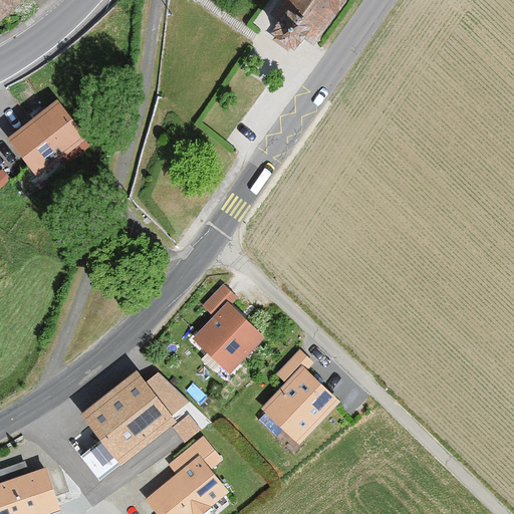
[(0,0),(0,21),(21,0),(0,0)]
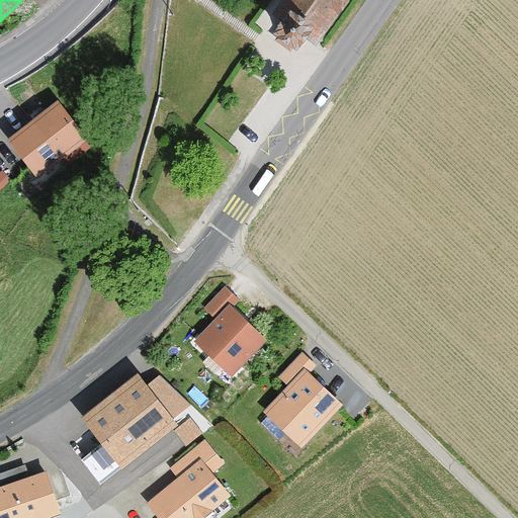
[(292,48),(296,52),(307,37),(316,44),(346,0),(281,0),(271,15),(281,22),(272,33),(278,37),(275,41),(283,47),(290,52),(292,48)]
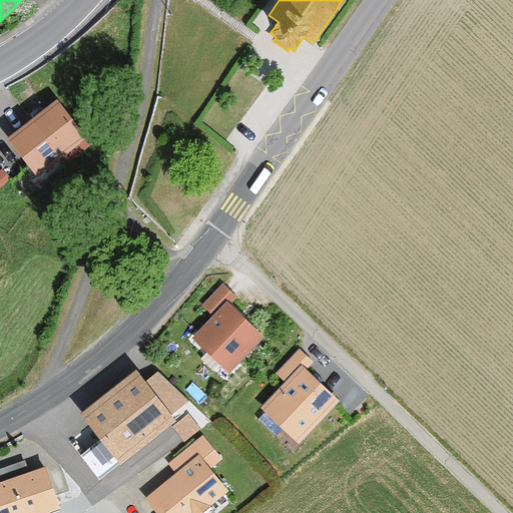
[(54,97),(5,136),(40,180),(89,140),(54,97)]
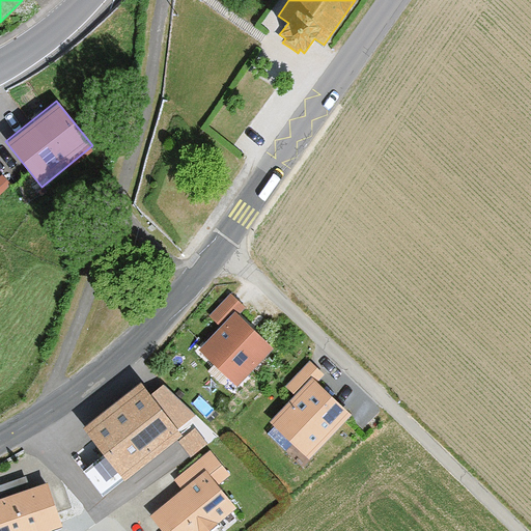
[(236,388),(275,350),(238,313),(246,305),(233,294),(211,315),(220,327),(199,348),(236,388)]
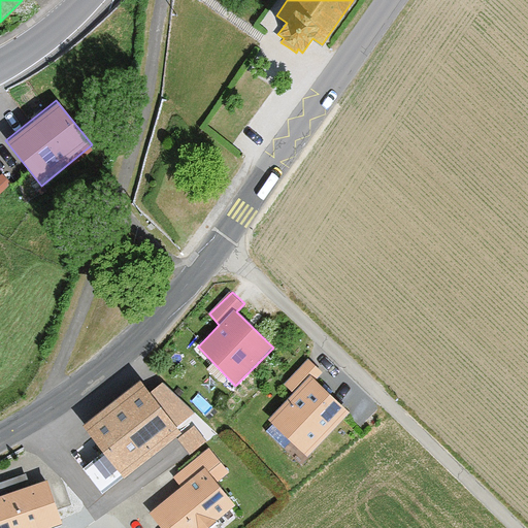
[(349,411),(309,375),(268,420),(307,456),(349,411)]
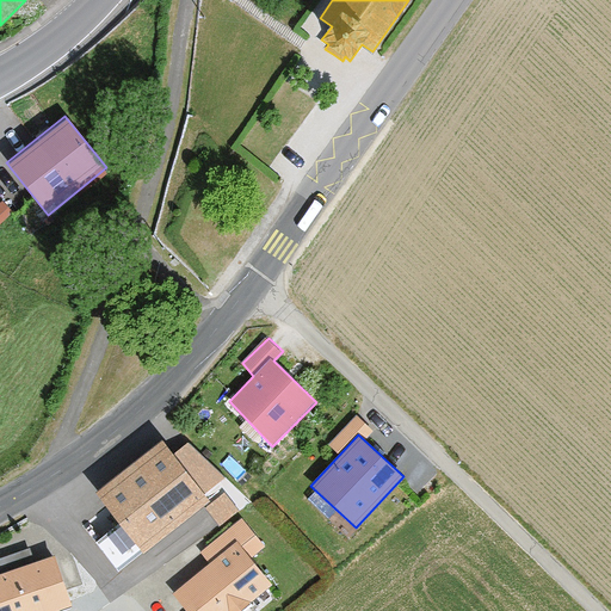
[(209,503),(162,443),(96,494),(143,554),(209,503)]
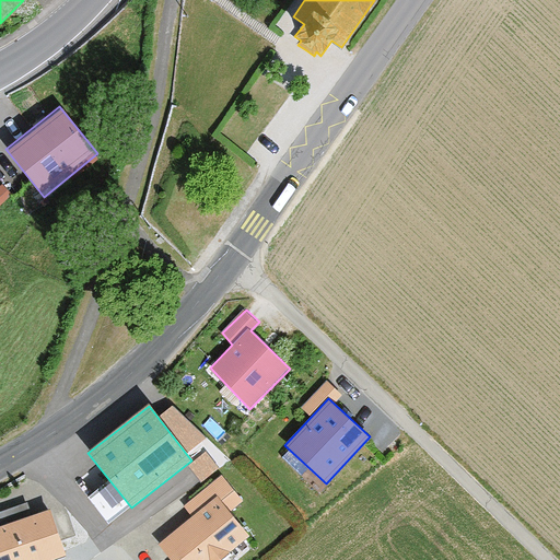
[(220,559),(249,536),(217,497),(158,545),(170,559),(220,559)]
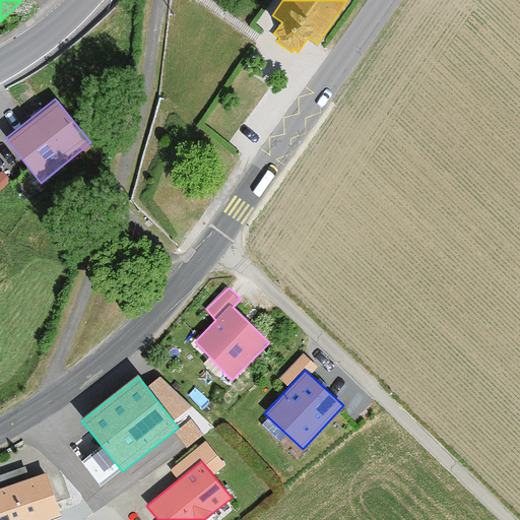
[(0,519),(51,519),(61,517),(46,473),(0,490),(0,519)]
